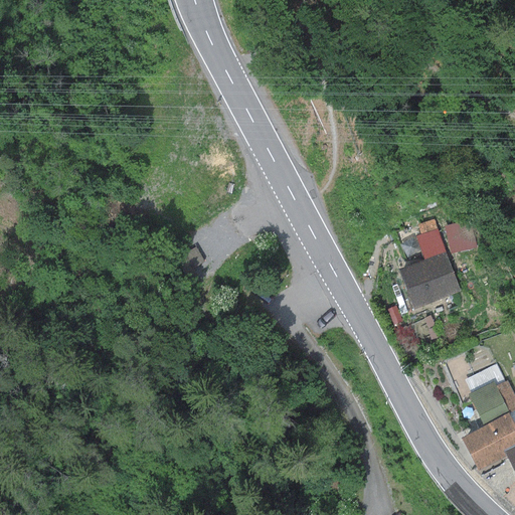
[(415,236),(424,261),(446,252),(434,219),(417,225),(420,235),(415,236)]
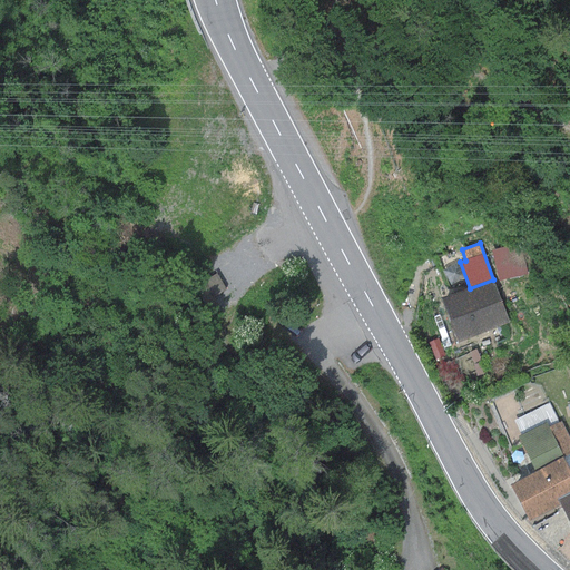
[(520,243),(491,251),(499,281),(528,274),(520,243)]
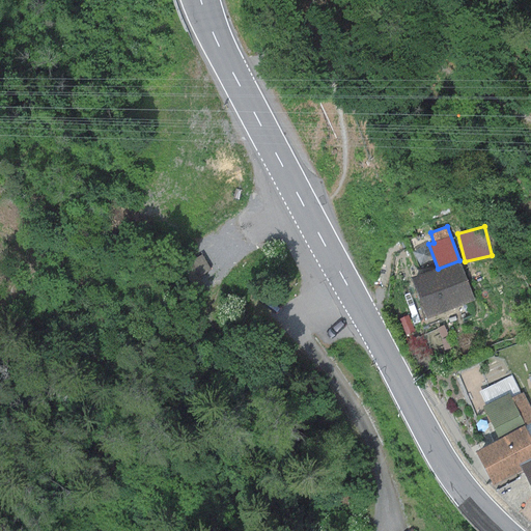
[(438,269),(411,279),(425,319),(475,301),(459,260),(438,269)]
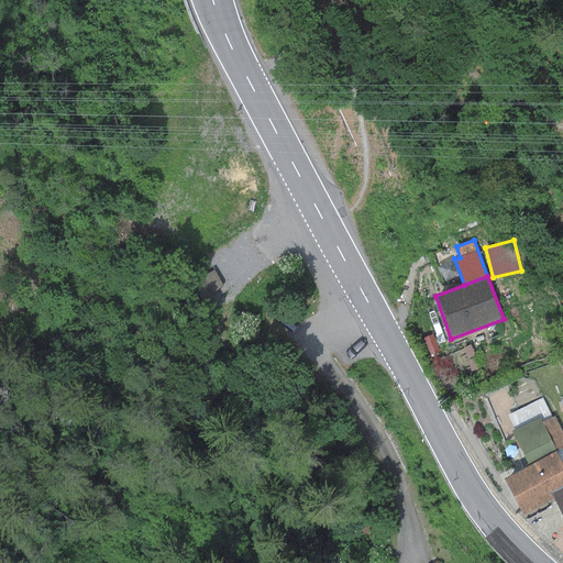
[(510,432),(529,466),(555,452),(556,453),(562,449),(562,432),(554,416),(542,422),(539,417),(510,432)]
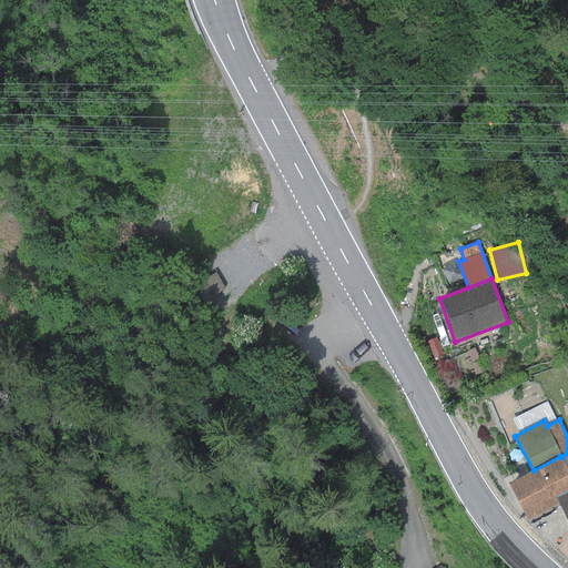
[(534,470),(508,483),(527,519),(556,504),(553,497),(567,489),(567,469),(561,457),(560,456),(534,470)]
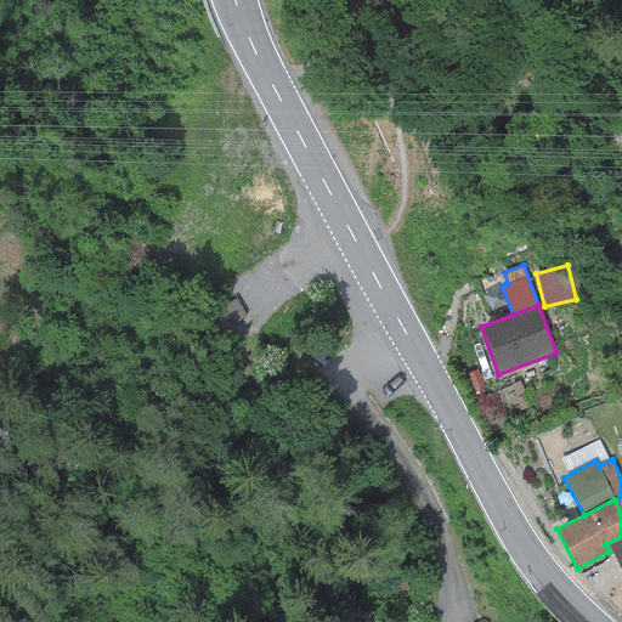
[(621,536),(605,544),(609,552),(621,576),(621,536)]
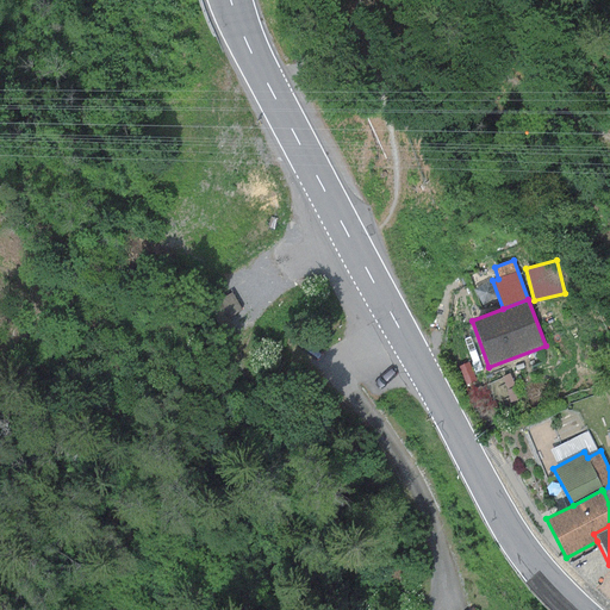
All buildings are outlined.
